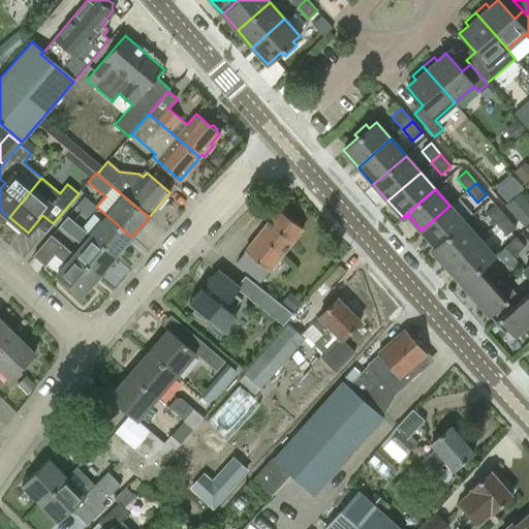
[(486,212),(496,224),(505,216),(495,205),(486,212)]
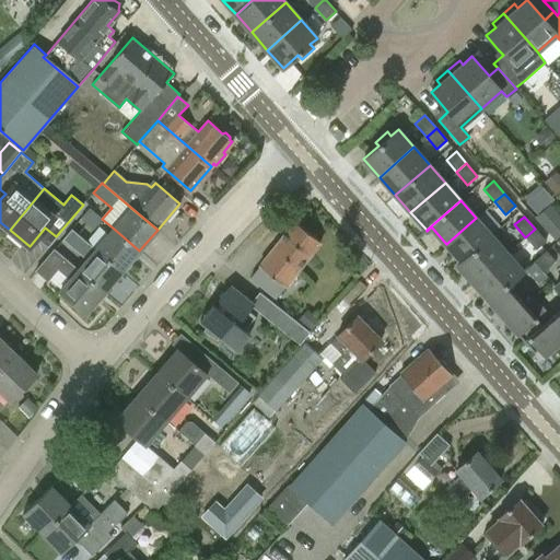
[(457,265),(492,235),(476,218),(446,244),(461,261),(457,265)]
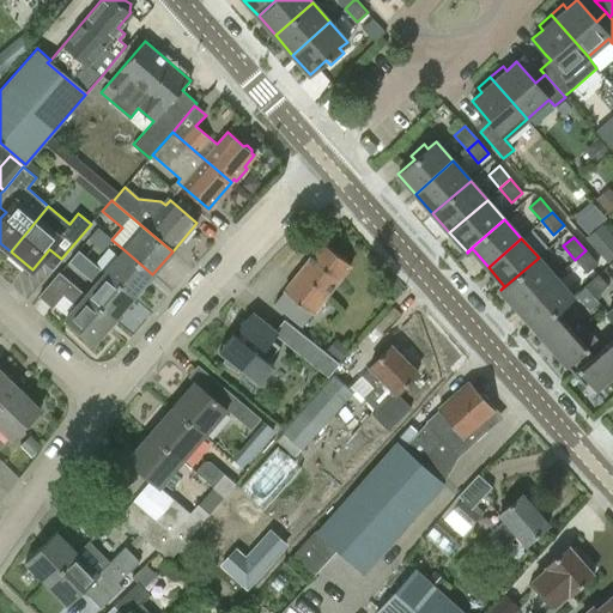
[(351,265),(322,242),(284,291),(274,304),(302,326),(313,314),(351,265)]
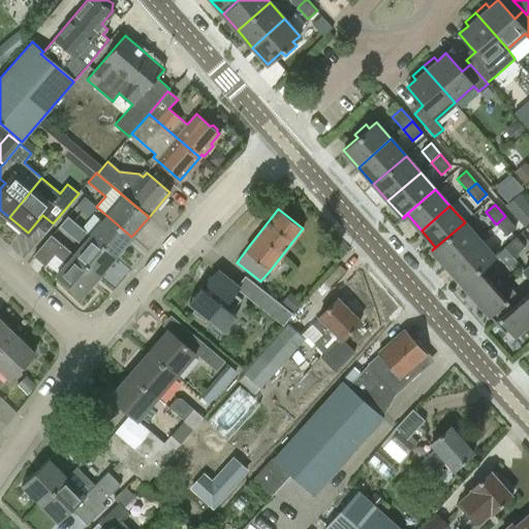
[(99,275),(115,256),(90,236),(67,216),(60,225),(83,245),(74,254),(99,275)]
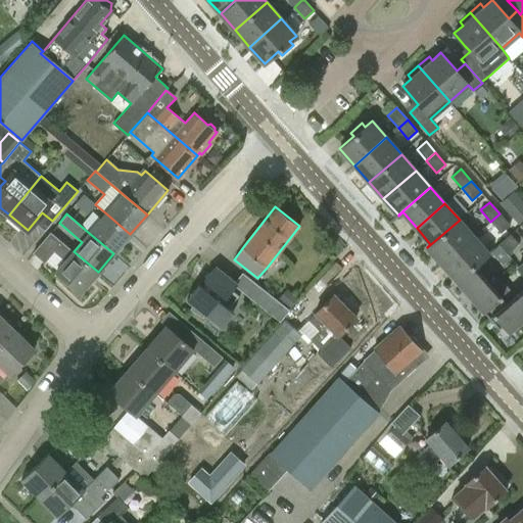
[(113,253),(130,234),(106,214),(89,233),(113,253)]
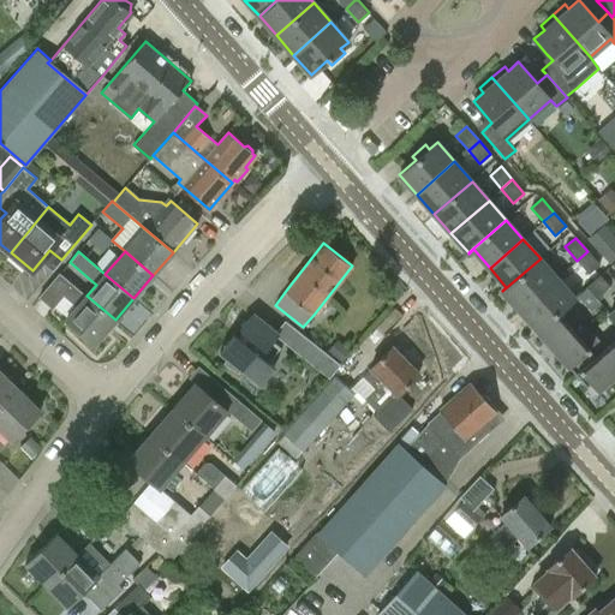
[(599,264),(587,251),(577,261),(589,274),(599,264)]
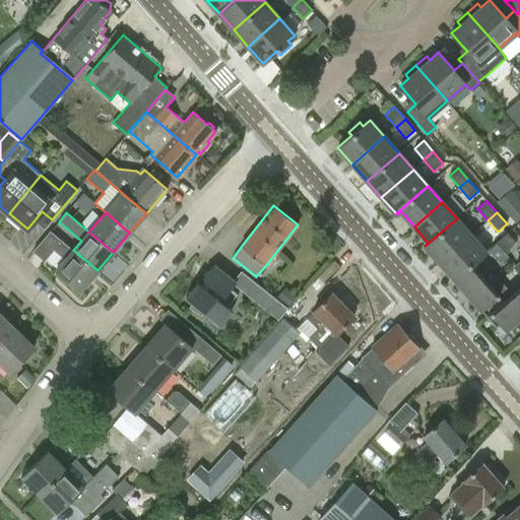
[(471,235),(457,218),(425,246),(439,262),(471,235)]
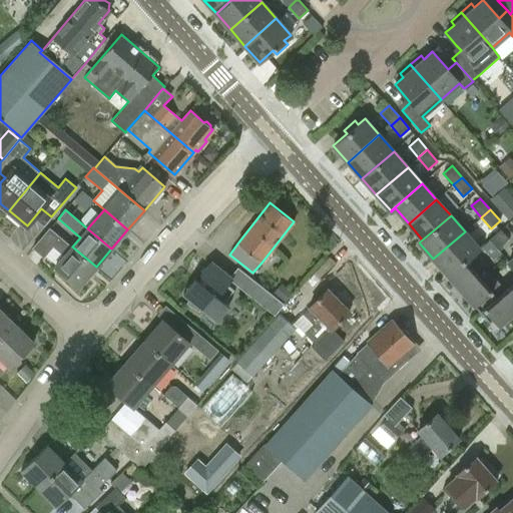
[(79,287),(96,267),(72,246),(50,227),(33,247),(44,257),(53,246),(64,255),(55,267),(79,287)]
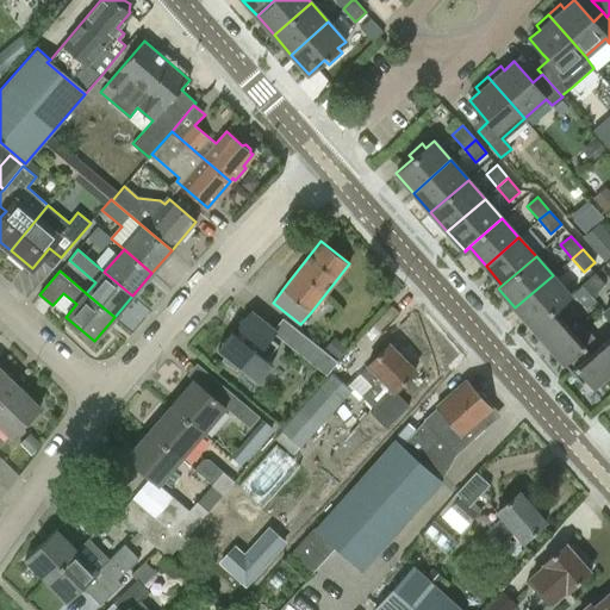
[(595,273),(582,285),(591,296),(604,284),(595,273)]
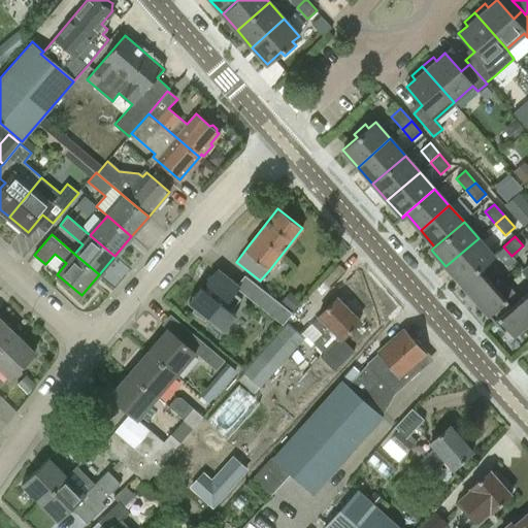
[(494,256),(479,238),(446,266),(461,284),(479,268),(494,256)]
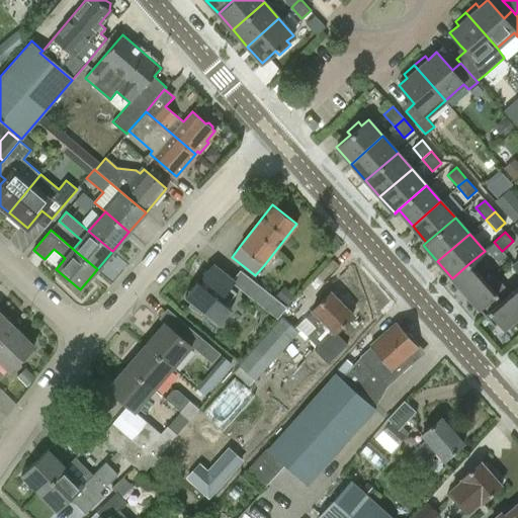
[(235,280),(212,263),(201,277),(204,279),(201,284),(196,281),(184,295),(191,300),(187,306),(200,314),(203,311),(220,324),(229,313),(225,310),(237,292),(230,287),(235,280)]
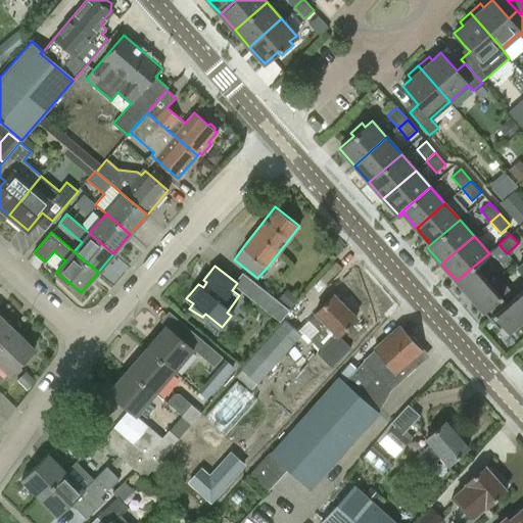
[(507,303),(507,302),(474,266),(457,281),(489,318),(507,303)]
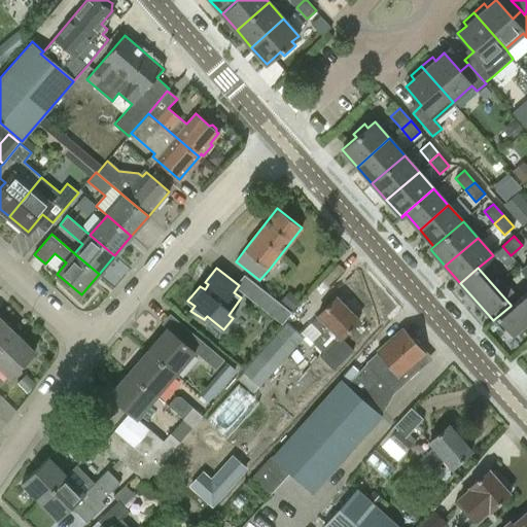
[(246,296),(282,324),(292,312),(256,283),(246,296)]
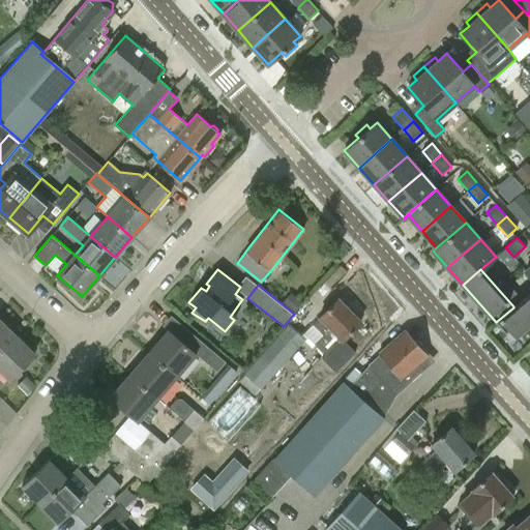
[(529,292),(513,306),(513,307),(496,322),(505,333),(509,330),(514,336),(529,323),(529,292)]
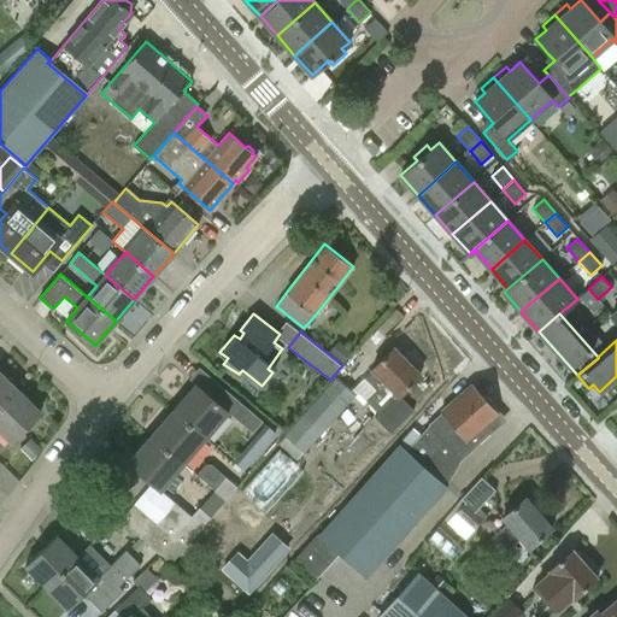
[(381,413),(377,417),(392,433),(416,410),(400,394),(421,375),(393,347),(372,368),(374,369),(354,387),(381,413)]
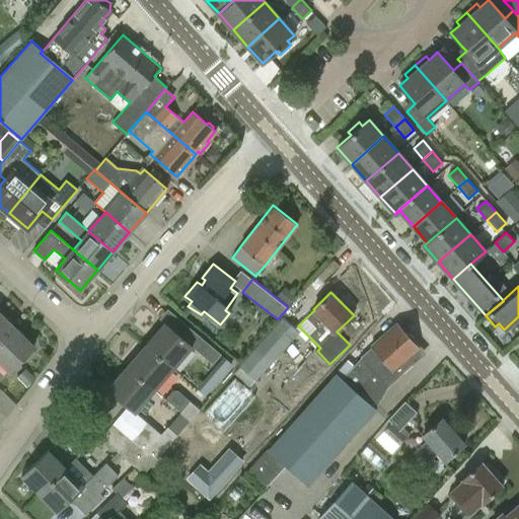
[(0,344),(15,328),(0,313),(0,344)]
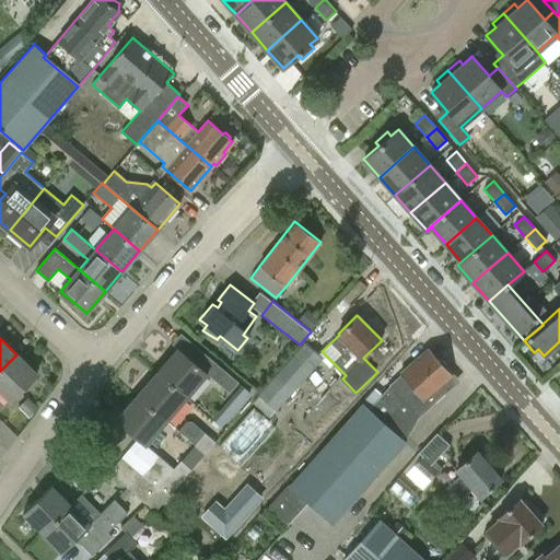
[(323,358),(305,341),(258,395),(259,396),(254,403),(269,417),(276,410),(277,411),(323,358)]
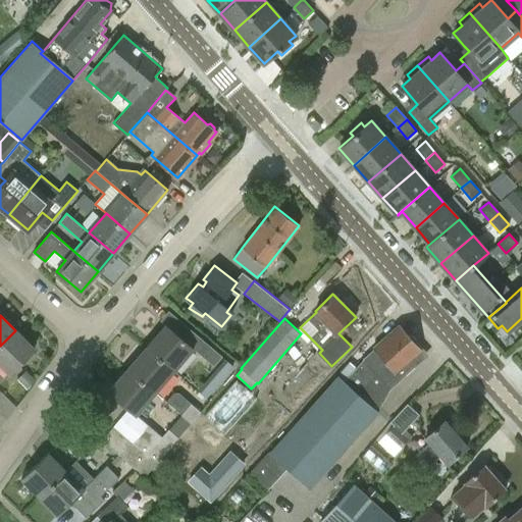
[(147,347),(174,371),(194,349),(205,358),(213,349),(181,322),(173,331),(166,324),(147,347)]
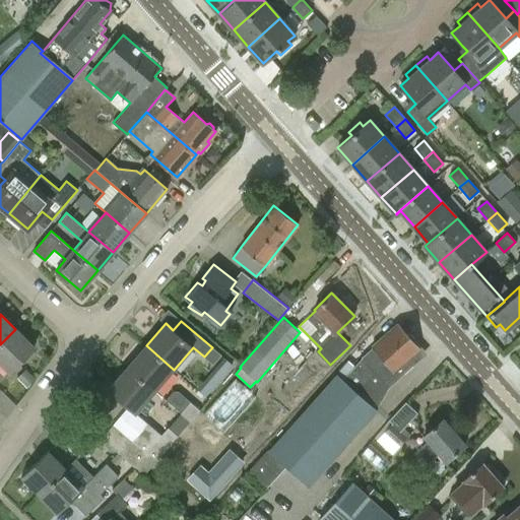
[(362,359),(343,379),(370,403),(425,353),(397,323),(371,347),(372,347),(362,358),(362,359)]
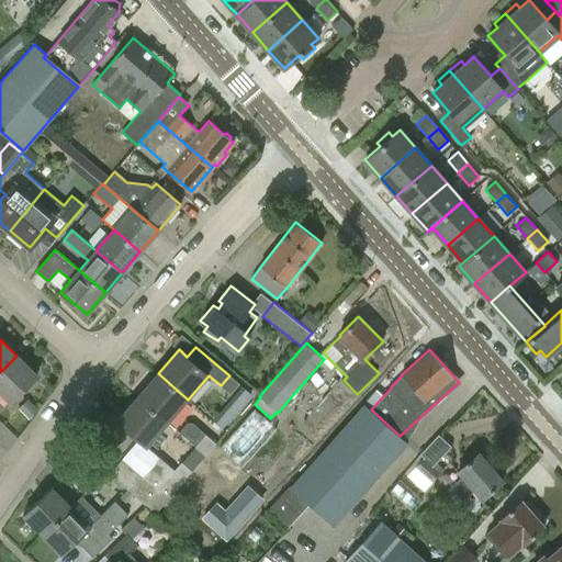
[(37,375),(17,356),(0,372),(0,391),(12,403),(37,375)]
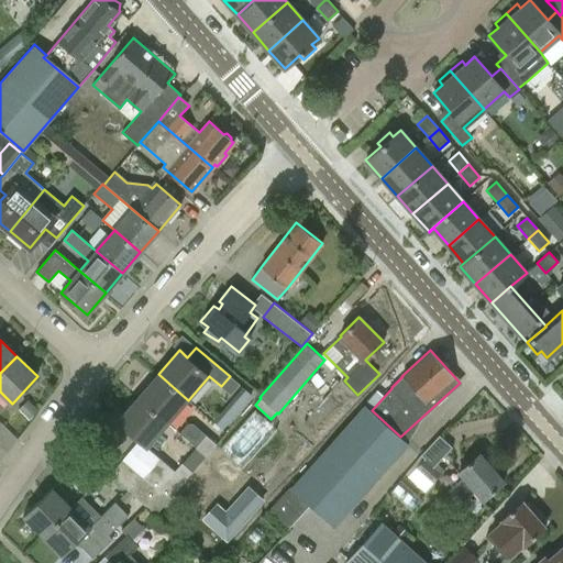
[(158,374),(139,398),(168,423),(188,400),(158,374)]
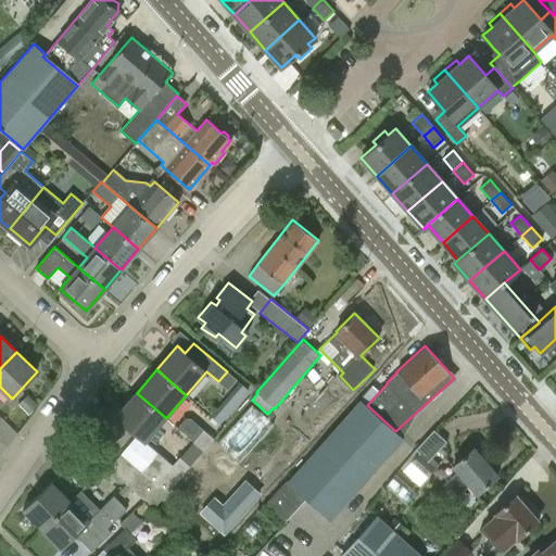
[(147,441),(166,418),(137,393),(116,416),(147,441)]
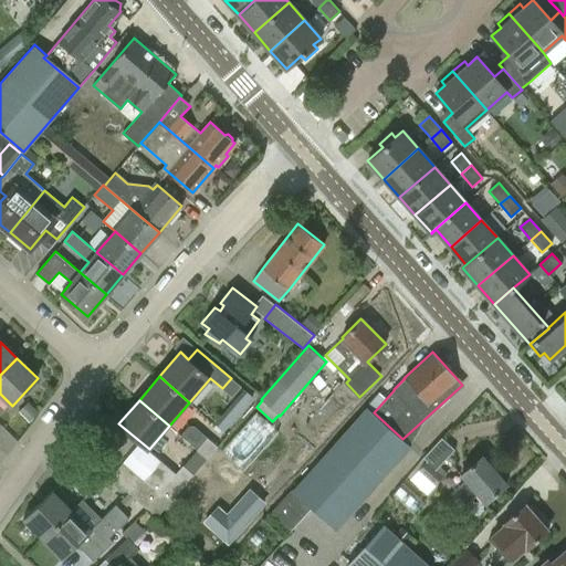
[(402,439),(374,412),(367,407),(294,490),(336,527),(410,446),(402,439)]
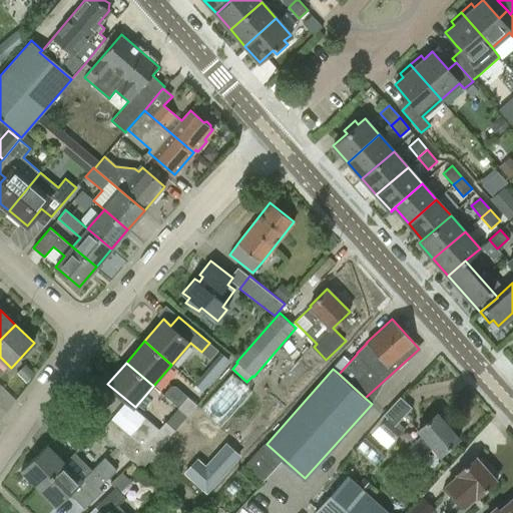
[(405,427),(399,421),(414,403),(402,393),(370,431),(388,447),(405,427)]
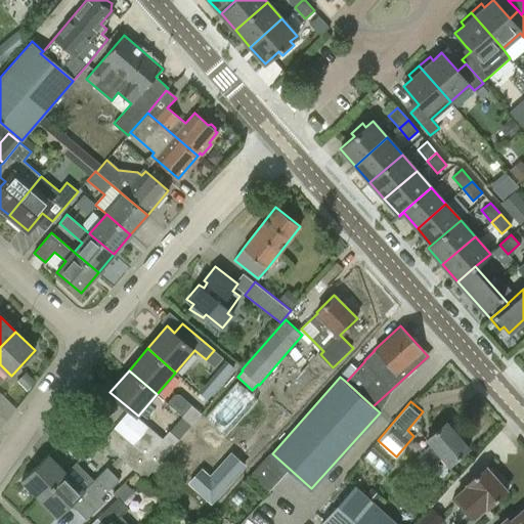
[(201,413),(191,405),(182,417),(191,424),(201,413)]
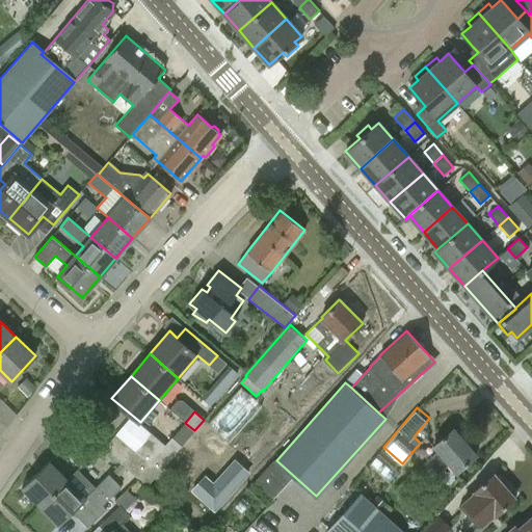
[(453,427),(432,445),(437,451),(426,460),(437,473),(449,463),(456,472),(476,454),(453,427)]
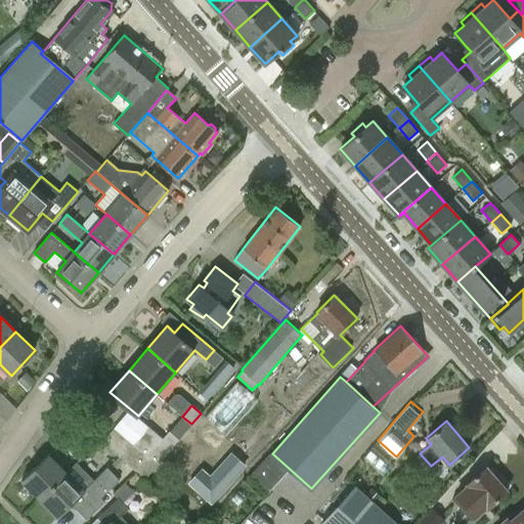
[(94,442),(75,423),(60,438),(81,459),(94,442)]
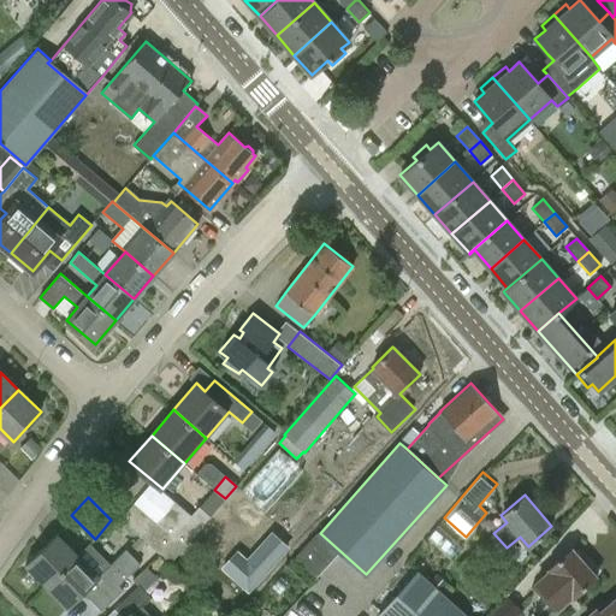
[(120,519),(171,561),(183,546),(209,515),(199,507),(191,515),(175,502),(157,523),(132,503),(120,519)]
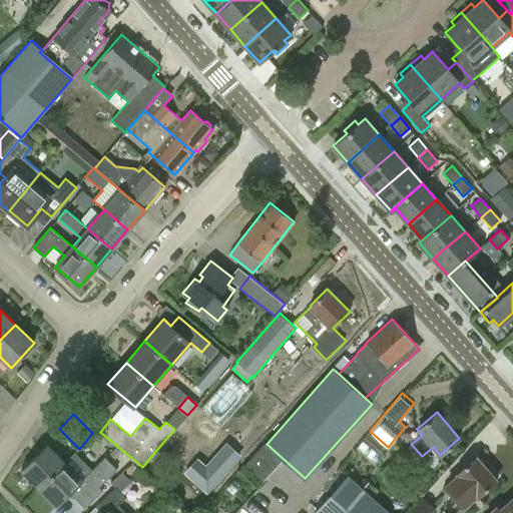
[(21,470),(39,488),(64,463),(54,452),(60,447),(52,439),(21,470)]
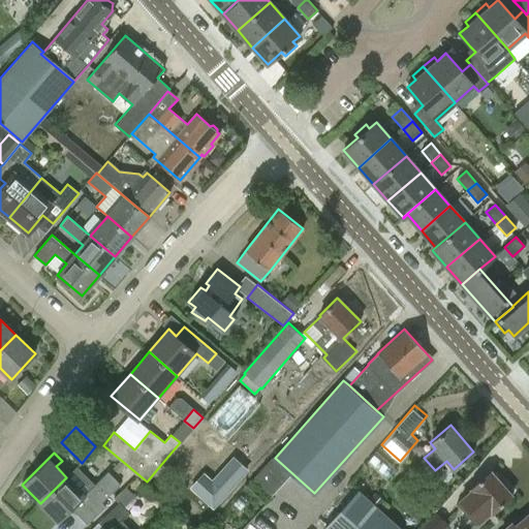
[(512,495),(491,470),(470,488),(471,489),(461,499),(479,521),(491,511),(492,512),(512,495)]
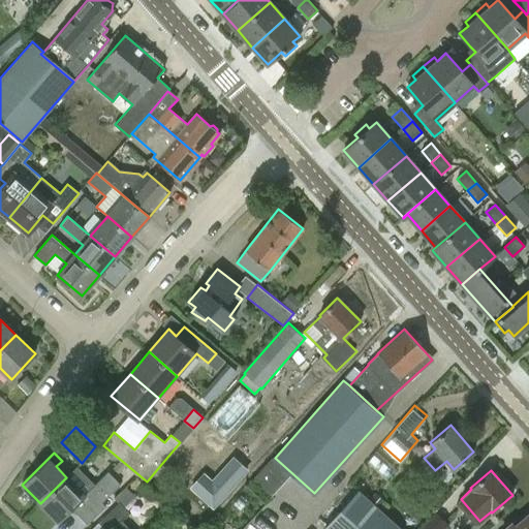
[(66,477),(40,503),(58,522),(71,508),(87,524),(106,505),(102,502),(121,484),(109,471),(90,490),(83,483),(78,488),(66,477)]
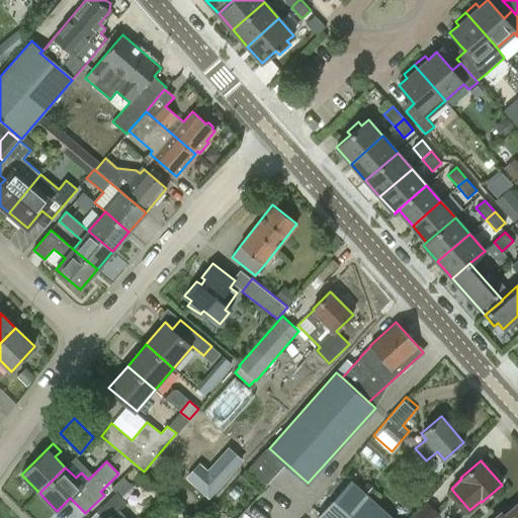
[(517,517),(517,504),(517,503),(504,515),(501,512),(494,517),(393,517),(352,481),(318,517),(517,517)]
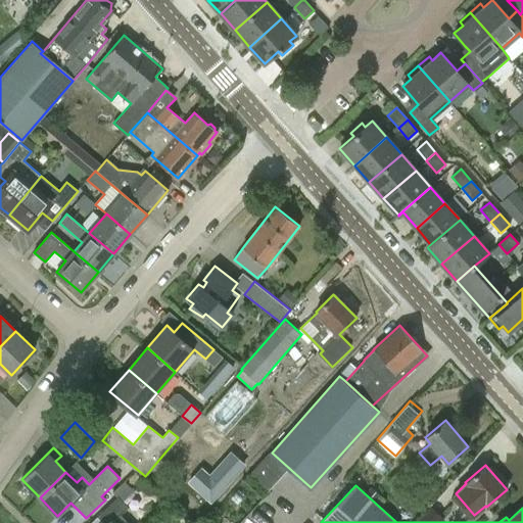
[(130,522),(131,522),(121,513),(128,507),(119,496),(98,517),(103,522),(130,522)]
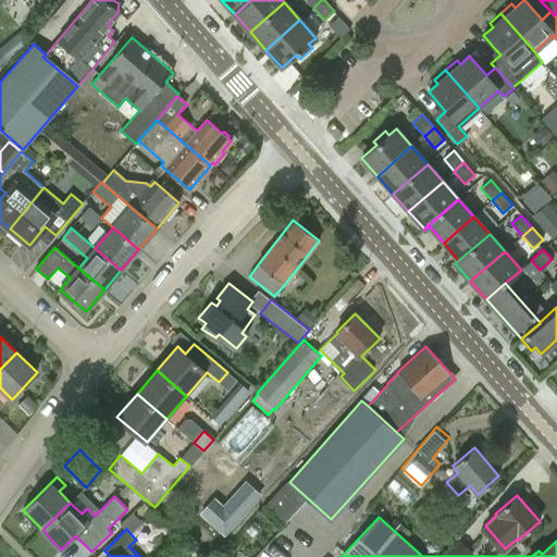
[(442,556),(466,556),(468,555),(455,543),(442,556)]
